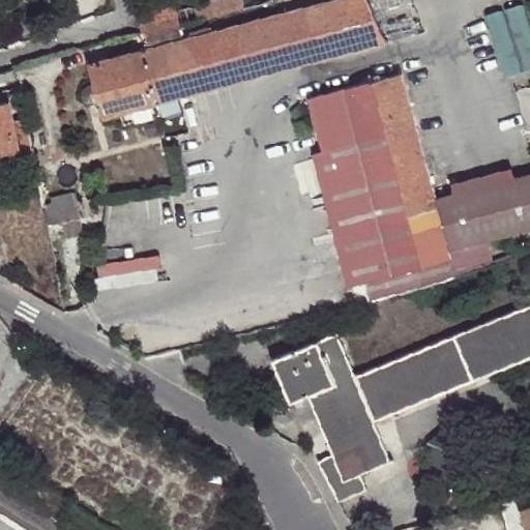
[(193,38),(182,39),(146,49),(144,51),(157,102),(162,101),(378,45),(387,41),(367,0),(337,0),(339,1),(214,32),(212,26),(192,31),(193,38)]
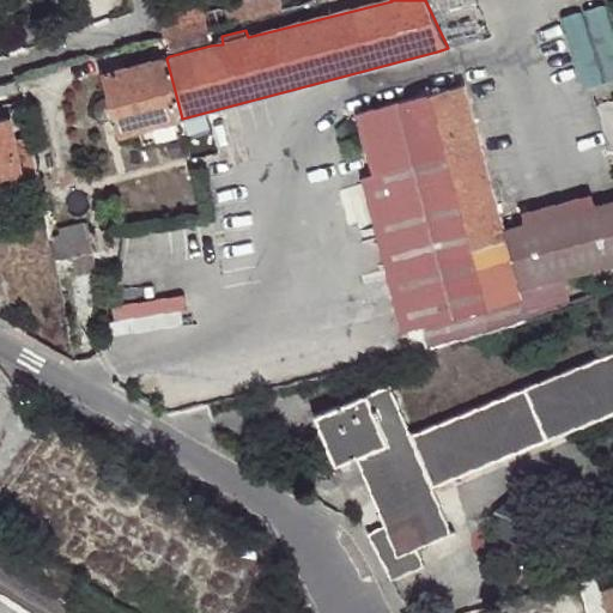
[(228,22),(281,8),(279,4),(279,0),(278,0),(236,0),(224,4),(228,19),(228,22)]
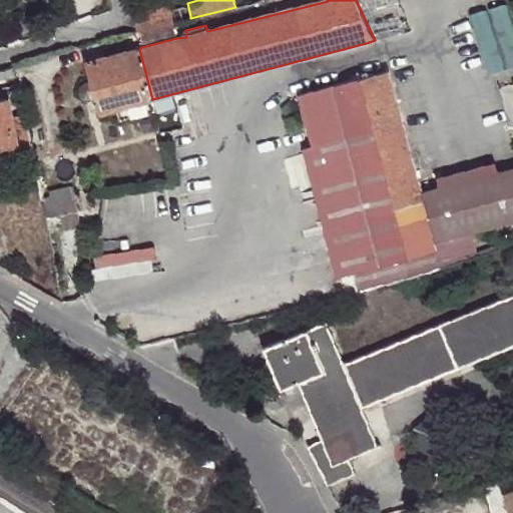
[(483,69),(512,62),(512,41),(503,0),(497,0),(469,6),(483,69)]
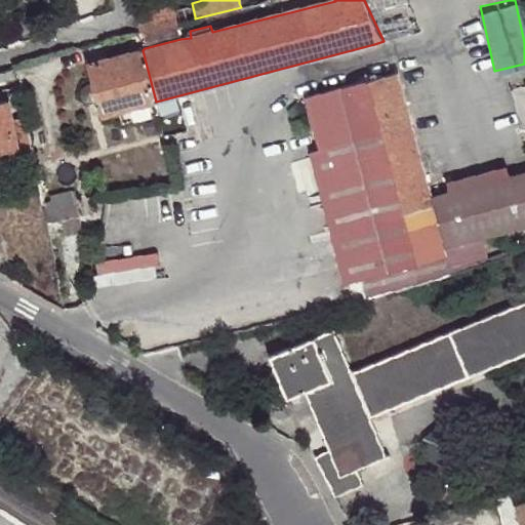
[(140,33),(177,23),(177,22),(173,5),(137,13),(140,33)]
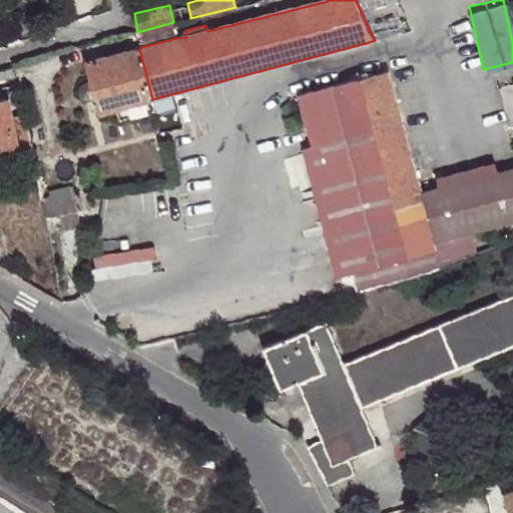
[(176,38),(173,22),(137,32),(141,47),(176,38)]
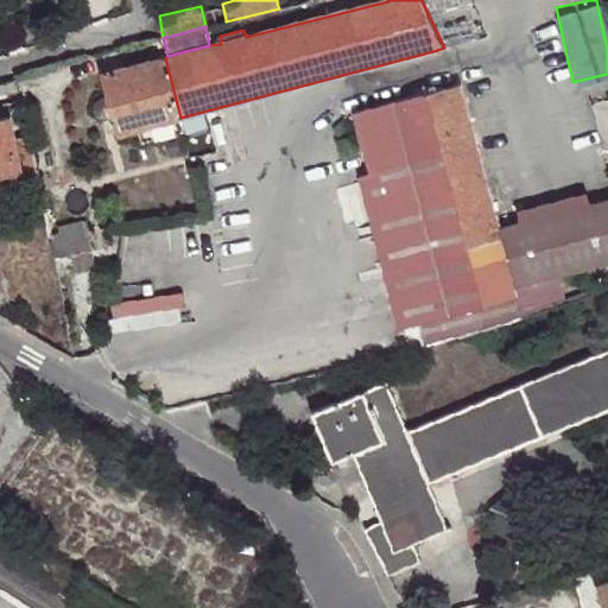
[(176,118),(163,58),(100,74),(115,134),(121,132),(134,128),(169,120),(176,118)]
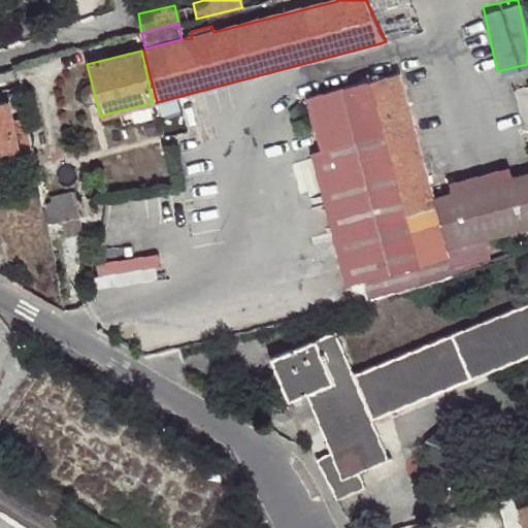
[(153,102),(157,102),(143,51),(141,51),(153,102)]
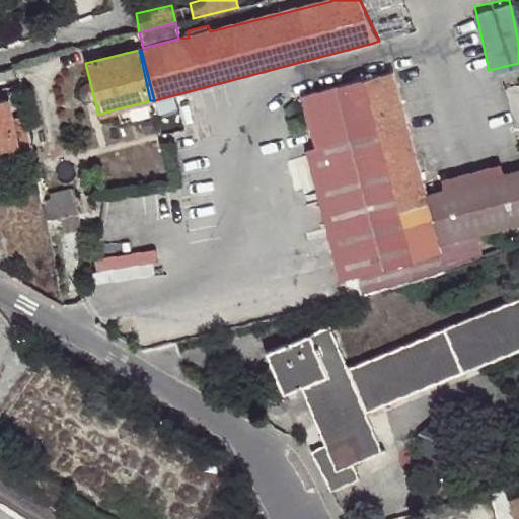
[(349,280),(416,263),(440,256),(438,247),(424,196),(392,72),(303,95),(317,149),(349,280)]
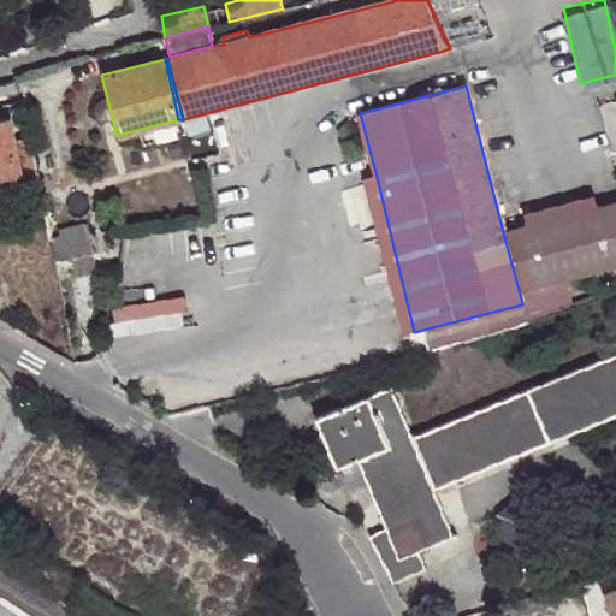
[(22,100),(3,106),(5,118),(7,118),(9,120),(25,117),(22,100)]
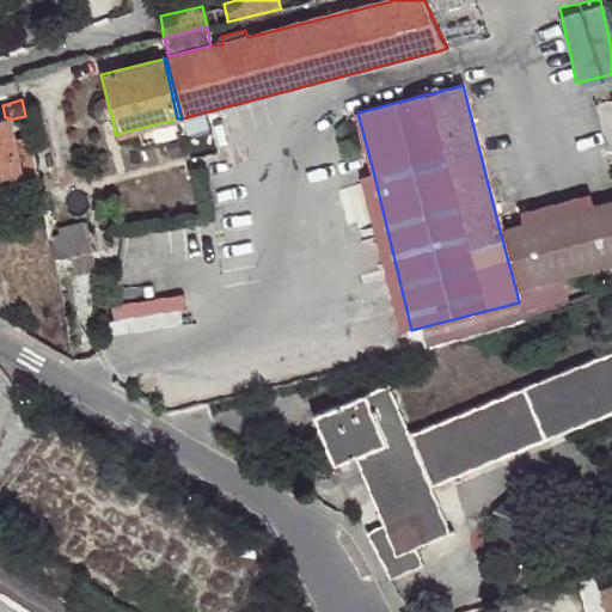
[(8,120),(12,140),(29,136),(25,116),(8,120)]
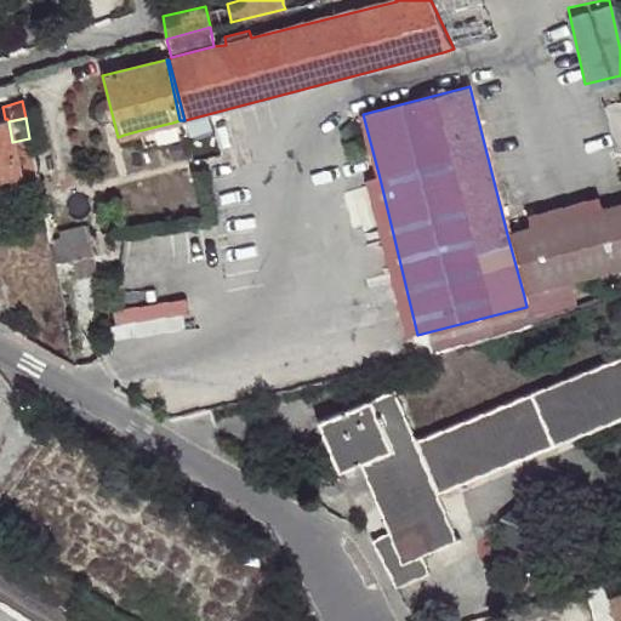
[(0,176),(15,174),(18,172),(12,142),(9,121),(7,119),(5,119),(0,119),(0,176)]
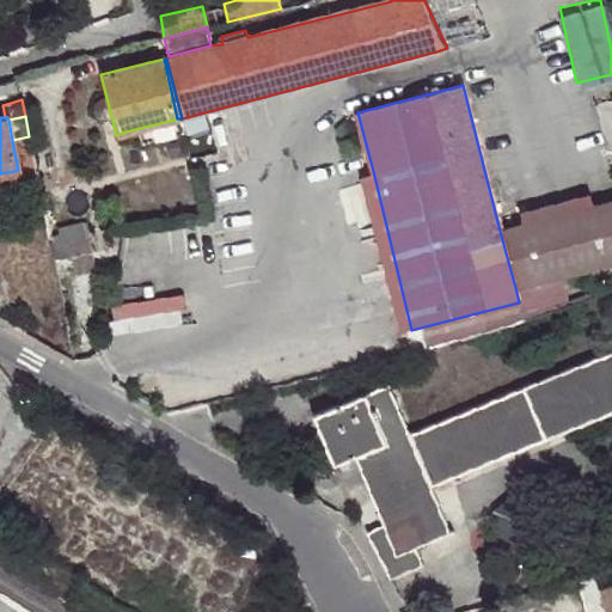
[(170,121),(135,129),(136,135),(140,142),(179,129),(177,118),(170,121)]
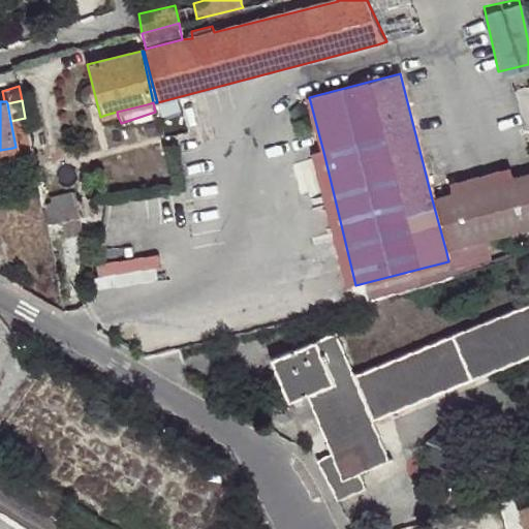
[(16,147),(12,148),(21,186),(38,183),(34,165),(25,118),(10,121),(16,147)]
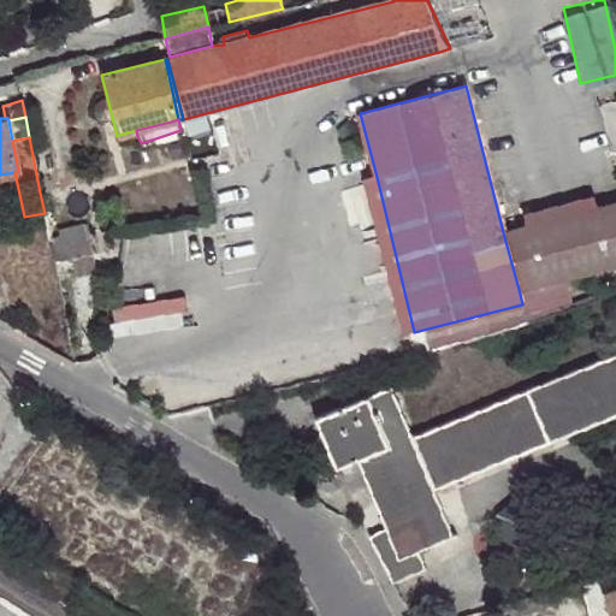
[(402,335),(414,332),(377,177),(362,181),(402,335)]
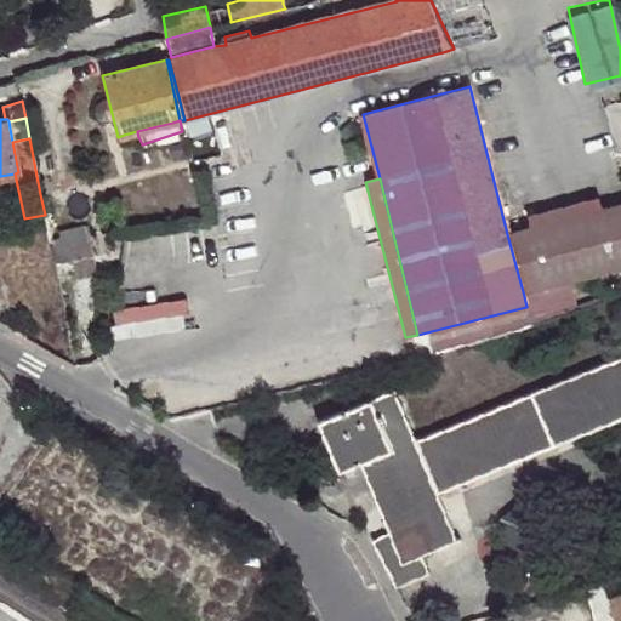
[(528,214),(533,227),(604,208),(600,194),(528,214)]
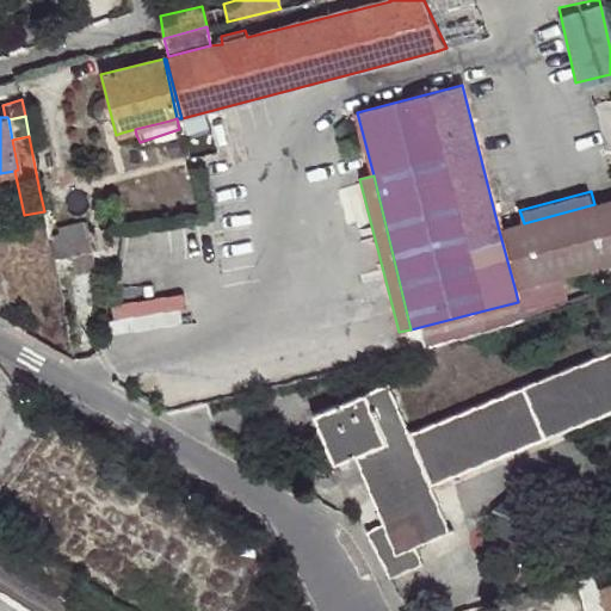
[(499,230),(516,291),(610,264),(610,198),(594,204),(524,223),(499,230)]
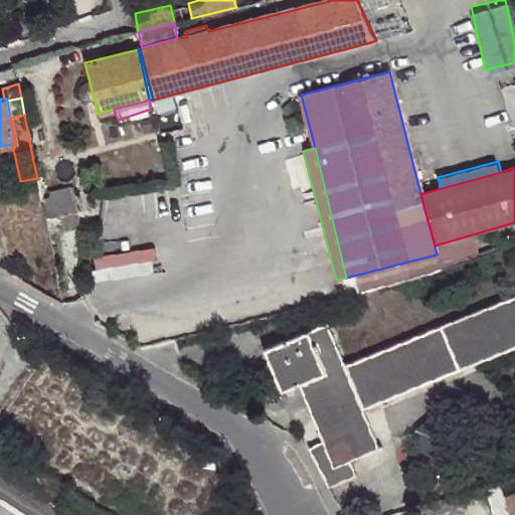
[(44,216),(45,218),(59,214),(76,210),(72,192),(70,186),(47,190),(47,196),(40,196),(44,216)]
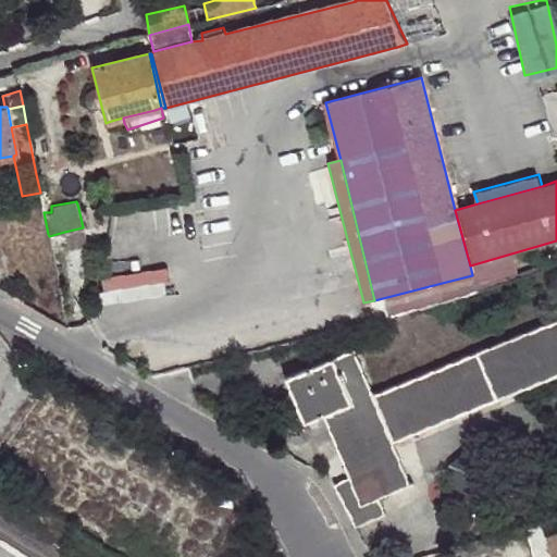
[(83,227),(64,232),(67,247),(85,243),(83,227)]
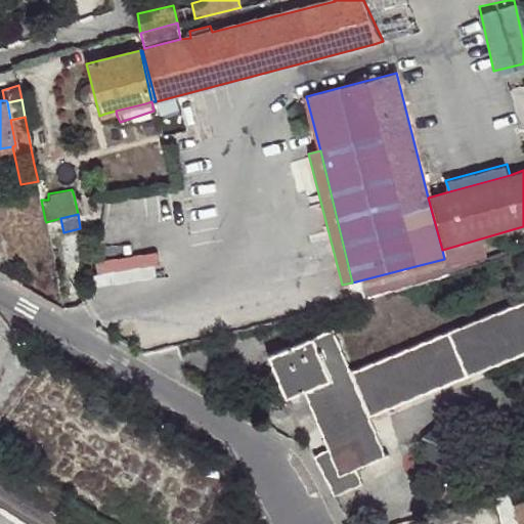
[(116,277),(155,273),(153,252),(114,255),(116,277)]
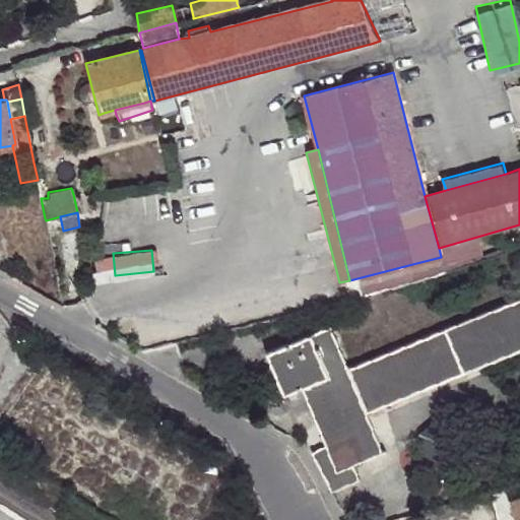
[(416,263),(420,281),(434,278),(445,273),(441,257),(416,263)]
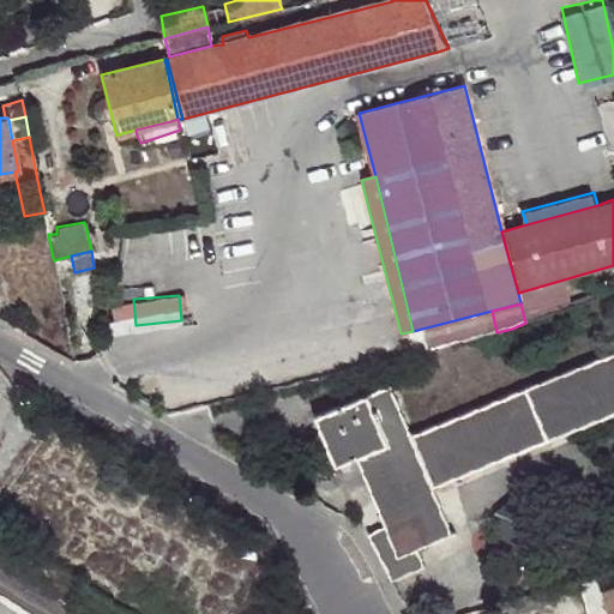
[(613,350),(411,434),(433,488),(564,434),(613,413),(613,350)]
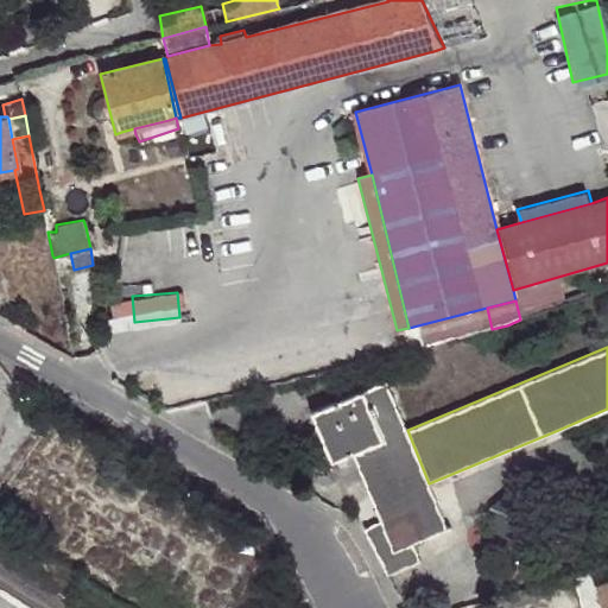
[(384,526),(365,534),(386,572),(419,559),(413,543),(447,530),(429,483),(407,430),(387,380),(312,411),(333,461),(354,454),(380,519),(384,526)]
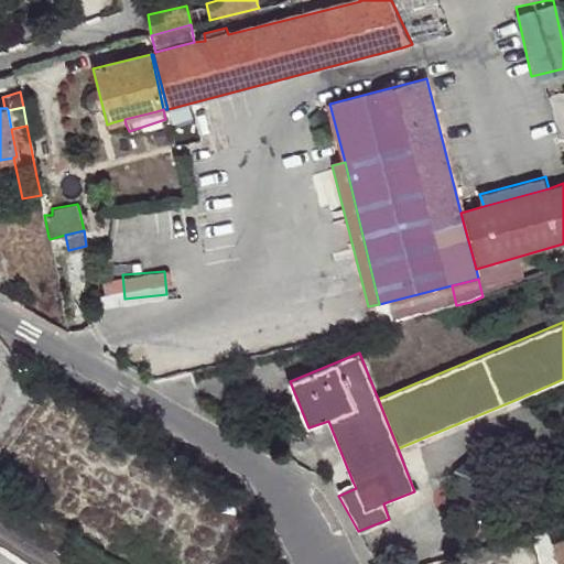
[(563,563),(563,540),(551,544),(556,563),(563,563)]
